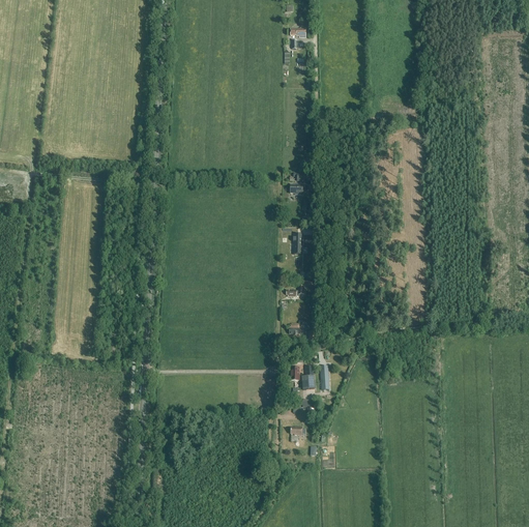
[(304,35),(304,26),(299,26),(299,27),(289,27),(289,33),(295,33),(295,34),(298,34),(298,35),(304,35)]
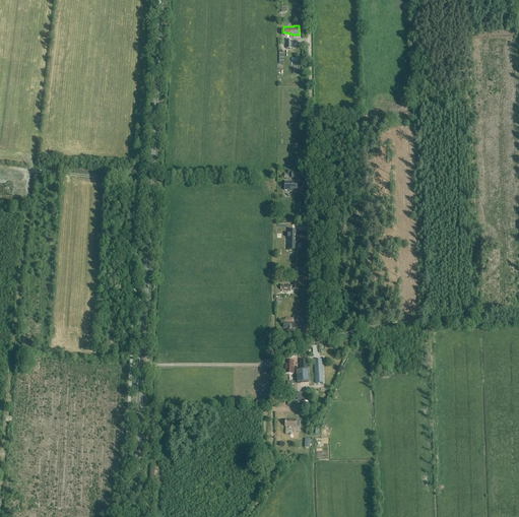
[(290,47),(290,44),(296,44),(296,40),(290,40),(290,38),(285,38),(285,47),(290,47)]
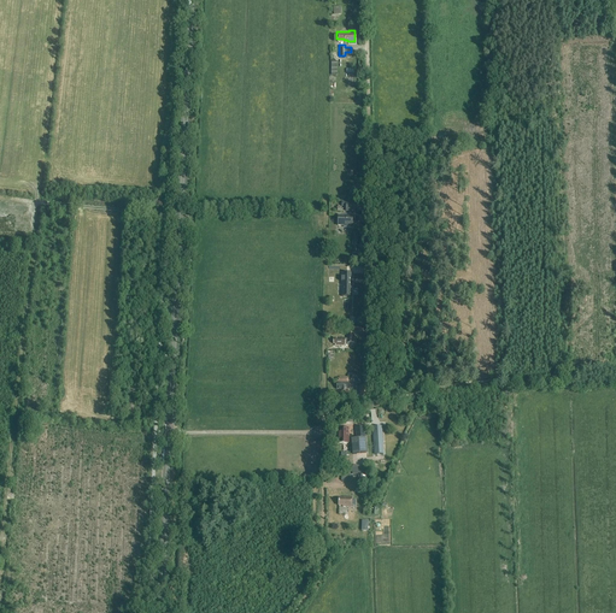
[(348,212),(347,212),(342,211),(342,212),(336,212),(336,223),(342,223),(342,224),(353,224),(353,213),(353,212),(348,212)]
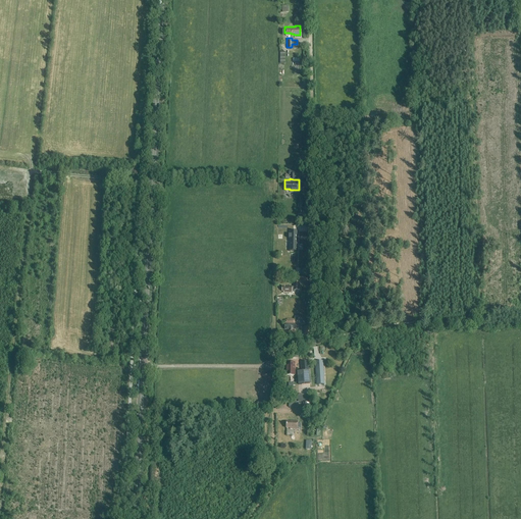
[(288,247),(288,248),(297,249),(297,247),(297,237),(296,237),(296,234),(297,234),(297,228),(289,228),(288,238),(289,238),(288,247)]
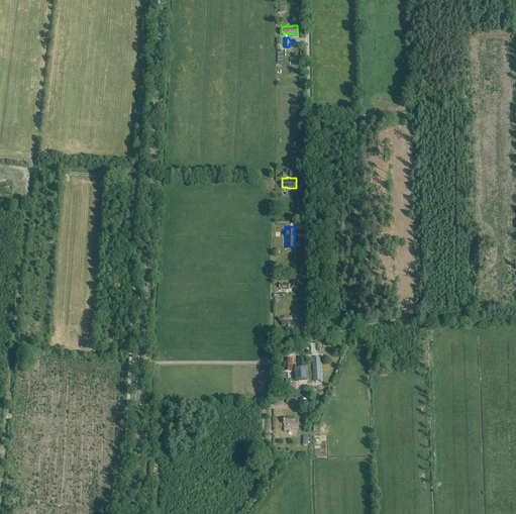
[(291,287),(291,285),(295,285),(295,278),(290,278),(290,282),(279,282),(279,286),(280,286),(280,287),(288,287),(291,287)]
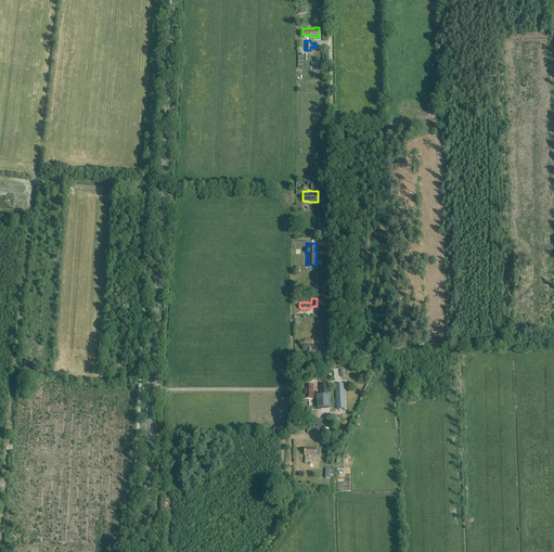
[(312,348),(312,336),(304,336),(304,337),(303,337),(301,348),(312,348)]
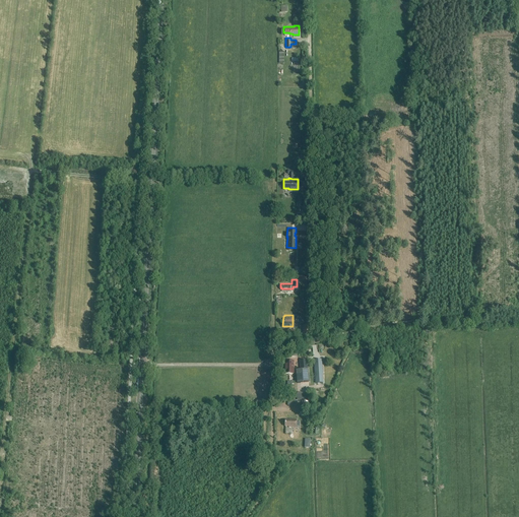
[(62,348),(62,340),(57,339),(57,336),(51,336),(50,347),(62,348)]
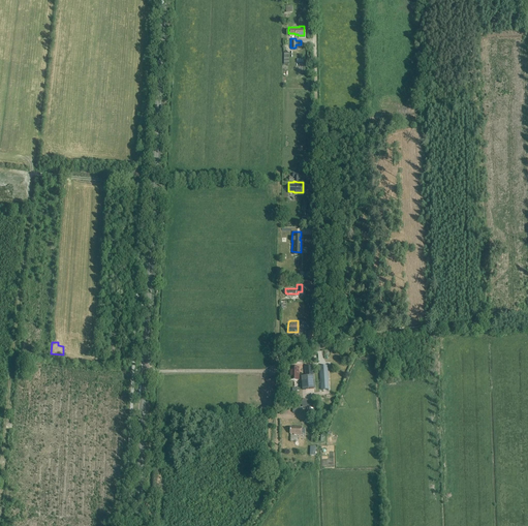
[(301,388),(305,387),(313,387),(312,373),(311,364),(304,364),(304,374),(300,374),(301,388)]
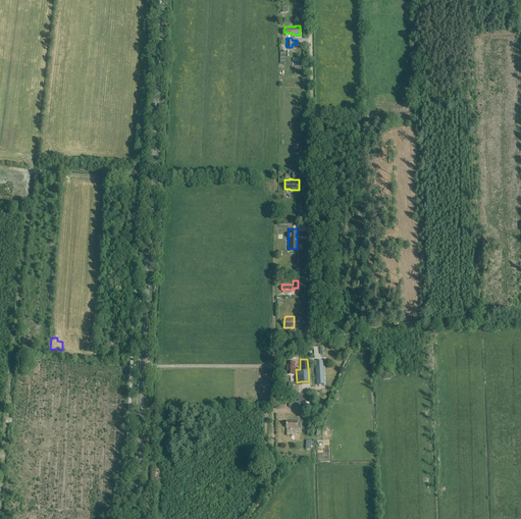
[(316,381),(323,381),(322,359),(315,360),(316,381)]
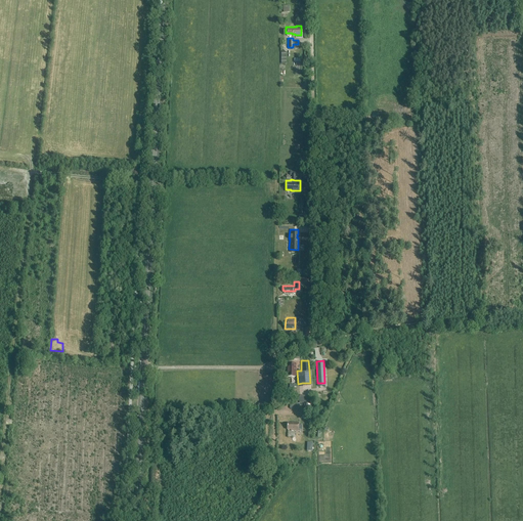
[(295,375),(295,361),(286,361),(286,375),(295,375)]
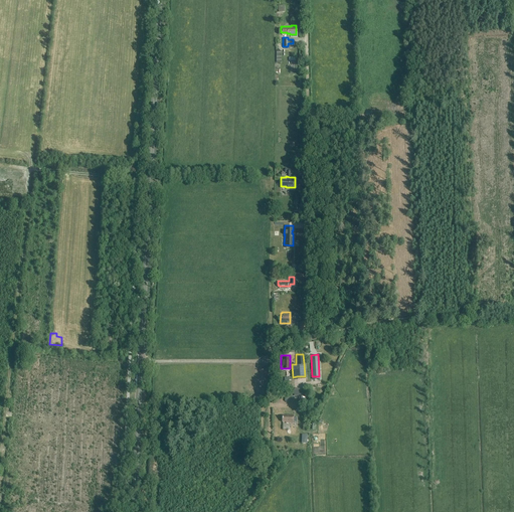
[(292,421),(293,413),(288,413),(288,414),(282,413),(282,419),(285,419),(285,420),(289,420),(289,421),(292,421)]
